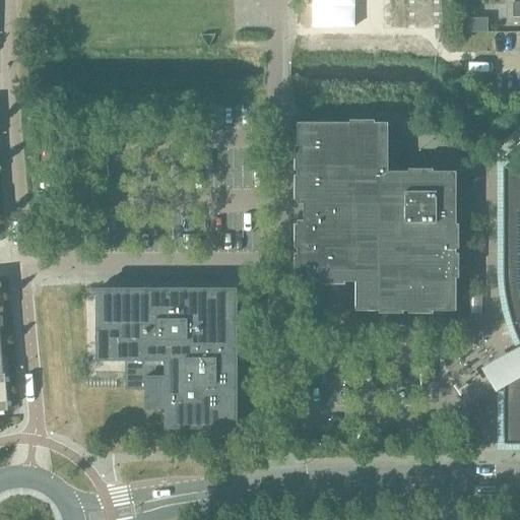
[(312,0),(313,26),(353,26),(352,0),(312,0)]
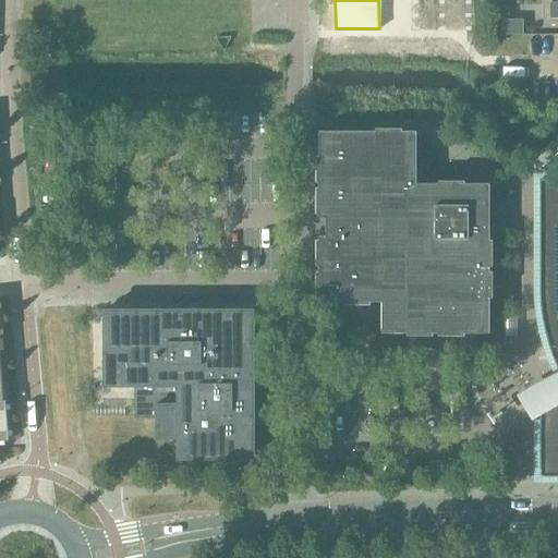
[(413,0),(413,28),(465,28),(465,0),(413,0)]
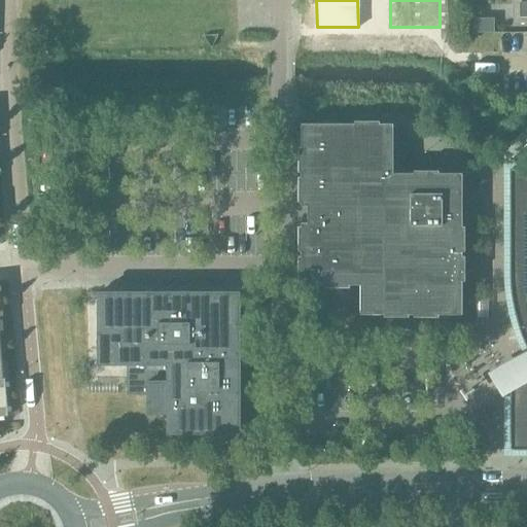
[(526,0),(513,0),(514,23),(526,22),(526,0)]
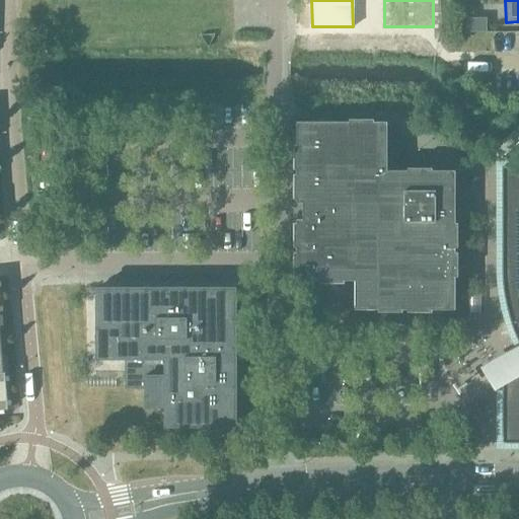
[(446,153),(296,152),(297,248),(446,248),(446,153)]
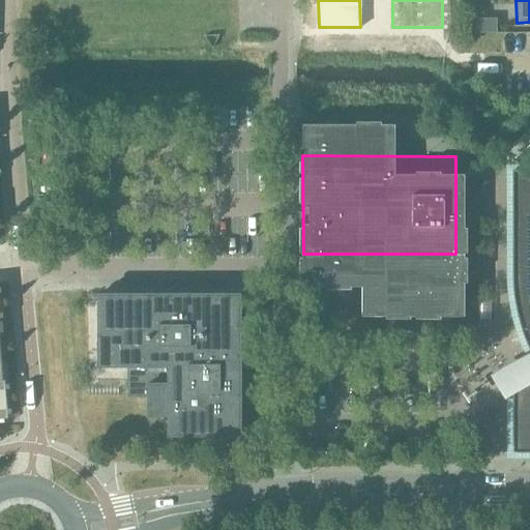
[(512,452),(529,452),(529,170),(511,171),(511,272),(513,293),(517,313),(522,332),(529,352),(529,351),(529,361),(529,365),(529,366),(529,381),(523,385),(513,390),(512,390),(512,452)]
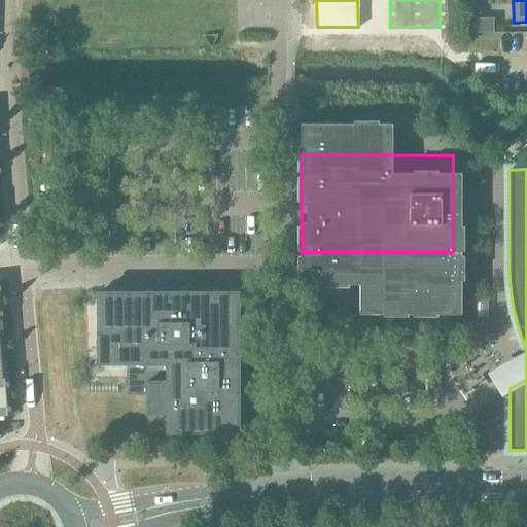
[(97,364),(127,364),(127,394),(146,394),(146,414),(167,414),(167,433),(239,433),(239,291),(97,292),(97,364)]
